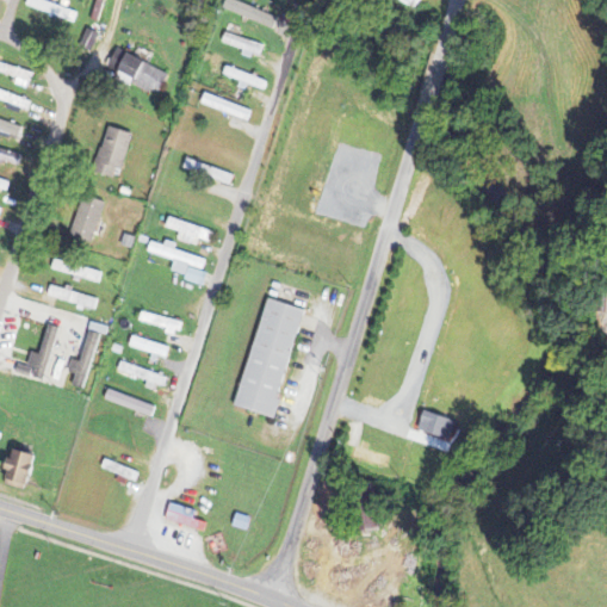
[(76,11),(47,0),(25,0),(24,4),(73,22),(76,11)]
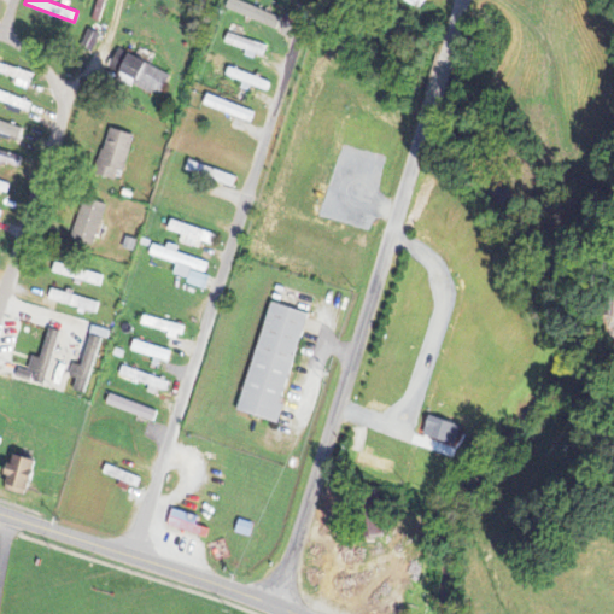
[(261,57),(265,45),(227,30),(223,42),(261,57)]
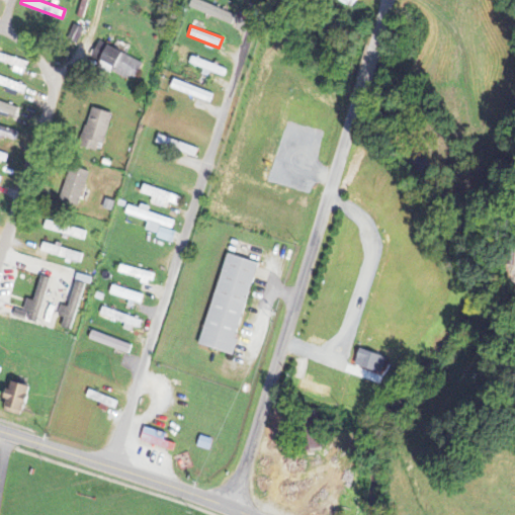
[(143,61),(99,39),(89,59),(134,80),(143,61)]
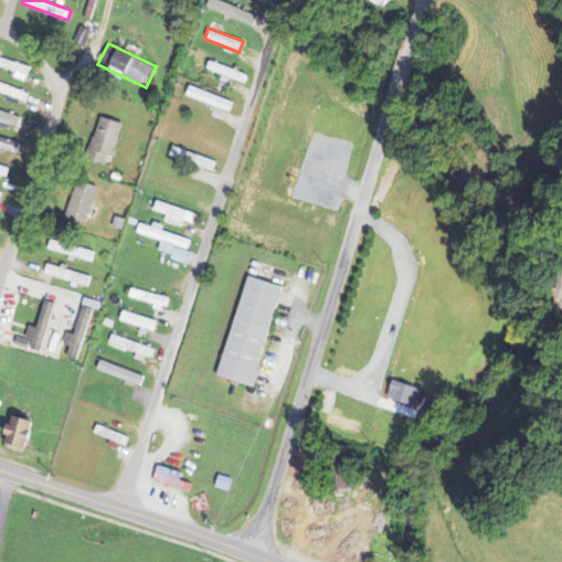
[(11,76),(25,81),(30,66),(0,56),(0,65),(13,71),(11,76)]
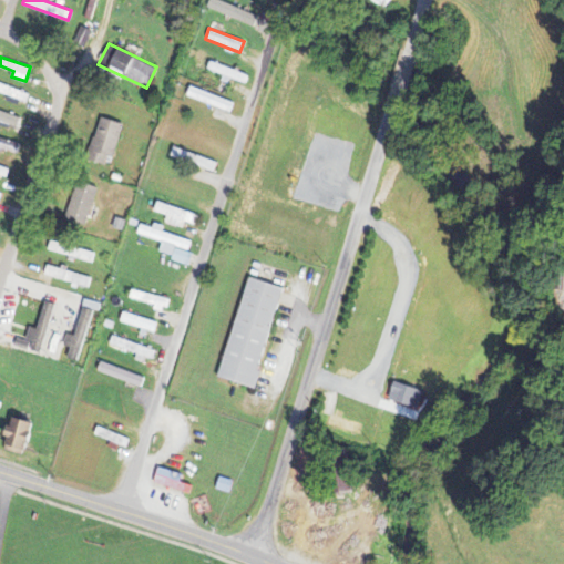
[(233,99),(188,86),(186,98),(231,109),(233,99)]
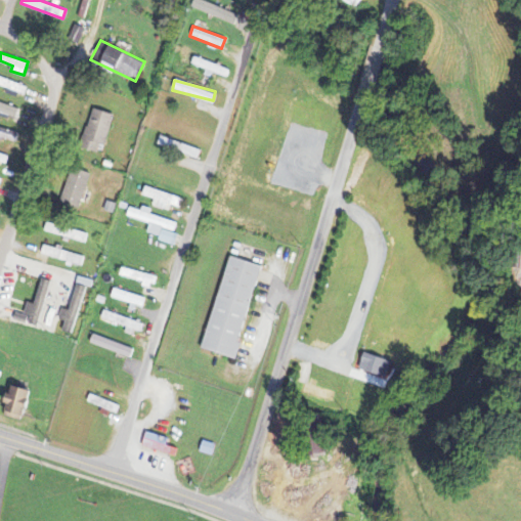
[(103,146),(114,114),(92,106),(81,139),(103,146)]
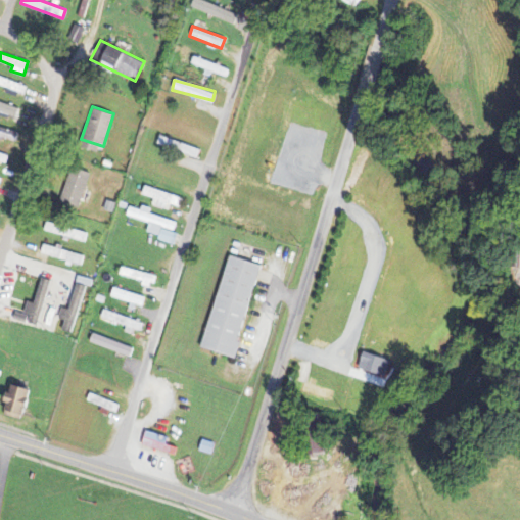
[(89,172),(71,166),(59,200),(79,206),(89,172)]
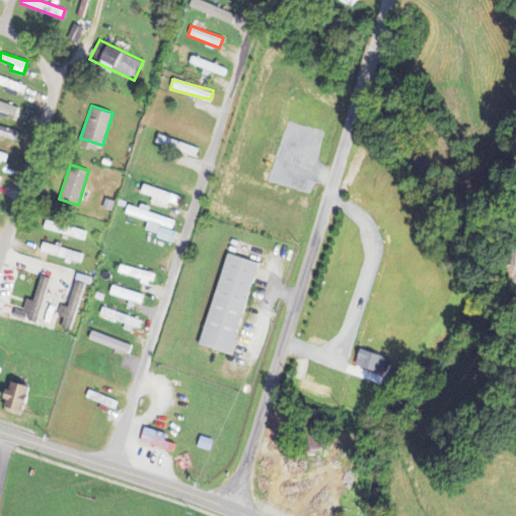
[(177,205),(180,196),(144,183),(141,193),(151,196),(149,202),(167,208),(169,203),(177,205)]
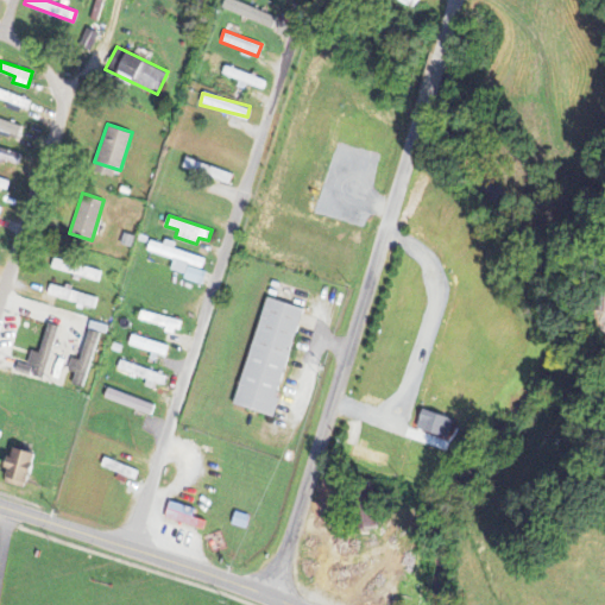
[(206,257),(174,247),(175,241),(164,238),(163,243),(150,239),(146,250),(174,258),(169,271),(202,282),(206,271),(201,270),(206,257)]
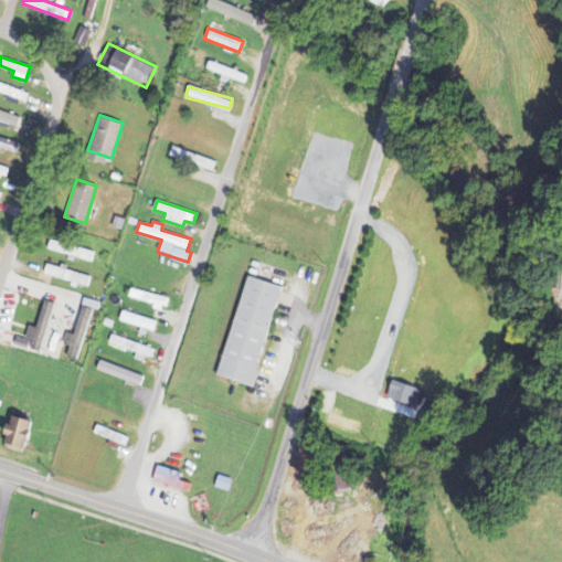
[(93,252),(51,240),(49,248),(91,261),(93,252)]
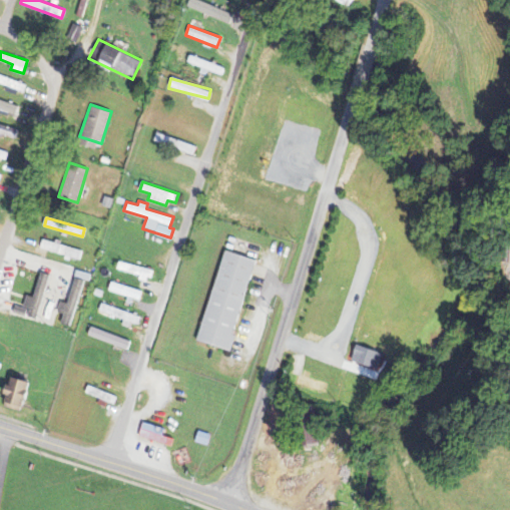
[(39,249),(79,259),(81,248),(41,240),(39,249)]
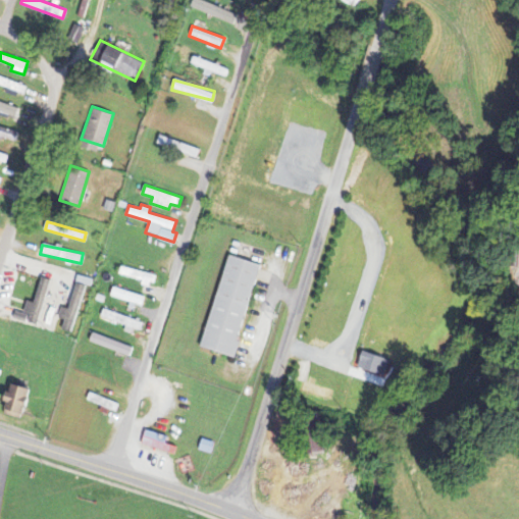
[(234,356),(260,263),(227,254),(201,347),(234,356)]
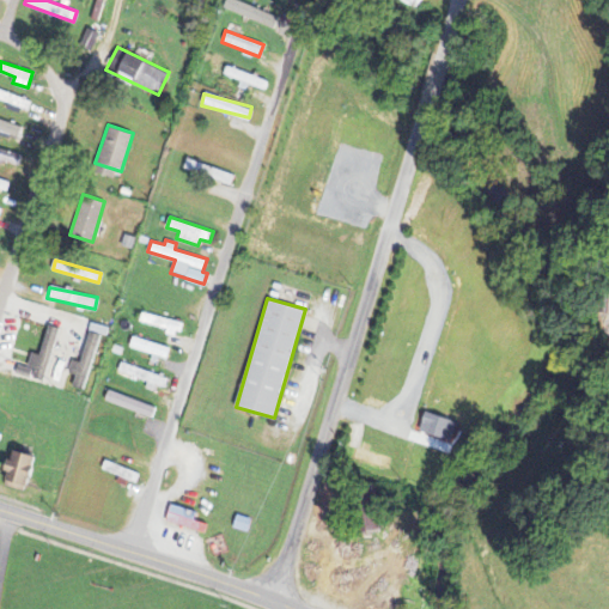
[(177,336),(180,321),(159,317),(158,322),(164,323),(163,334),(177,336)]
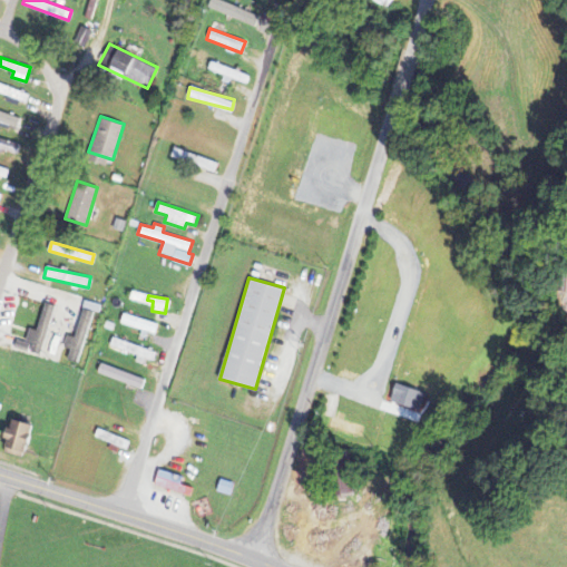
[(28,328),(25,340),(15,338),(12,346),(41,354),(55,304),(45,302),(36,330),(28,328)]
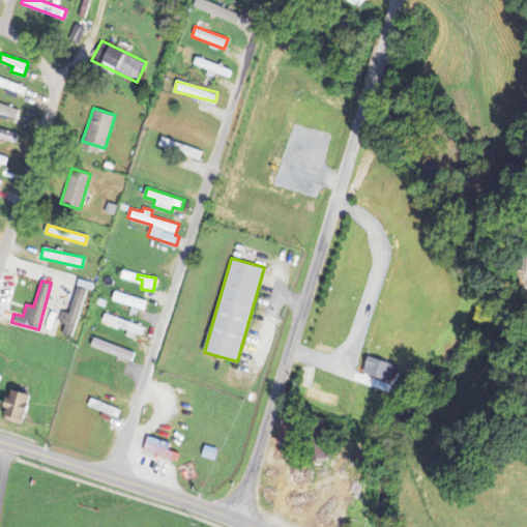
[(61,332),(71,335),(88,289),(77,285),(67,312),(61,310),(57,321),(64,324),(61,332)]
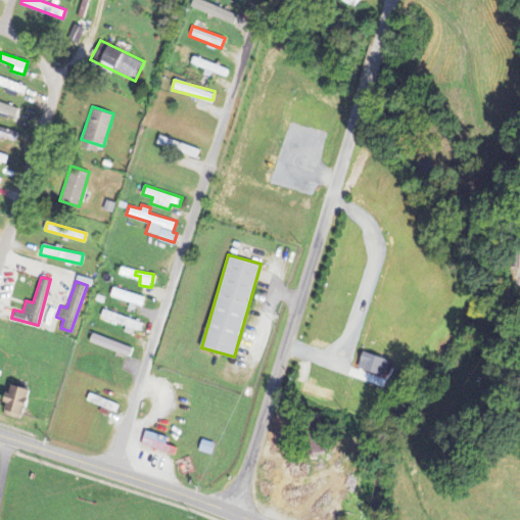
[(144,296),(111,286),(108,295),(141,305),(144,296)]
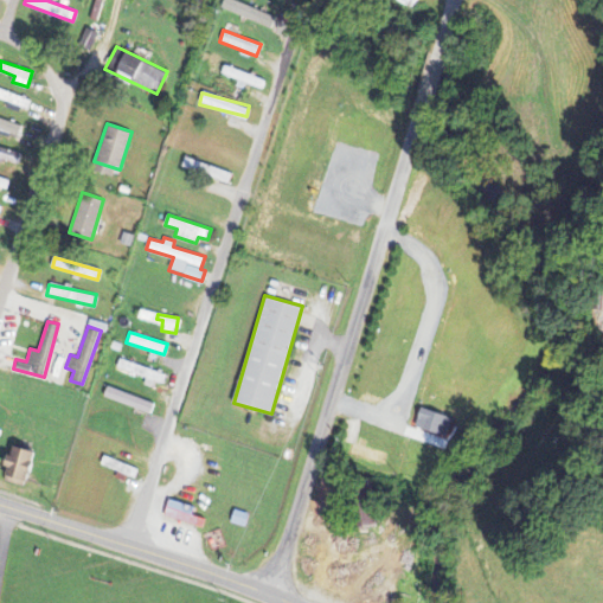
[(143,382),(160,387),(165,373),(119,358),(115,367),(145,377),(143,382)]
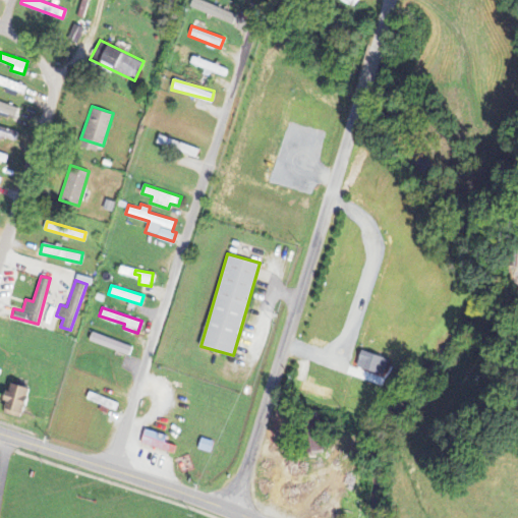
[(132,345),(91,332),(88,341),(129,354),(132,345)]
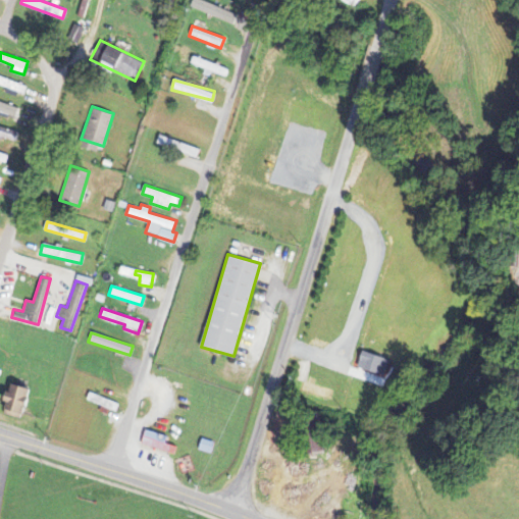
[(3,407),(23,415),(33,390),(12,382),(3,407)]
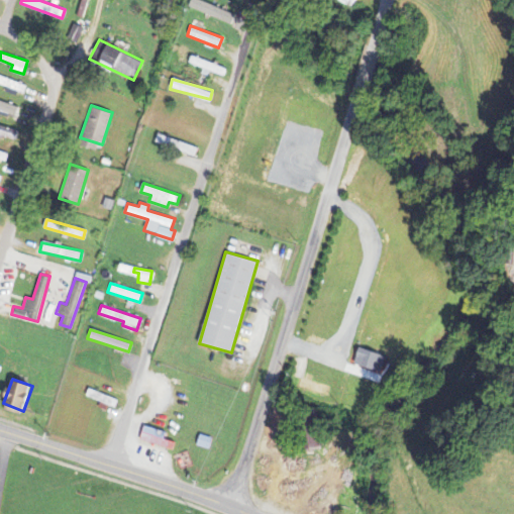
[(175,441),(163,438),(165,430),(143,425),(139,440),(173,449),(175,441)]
